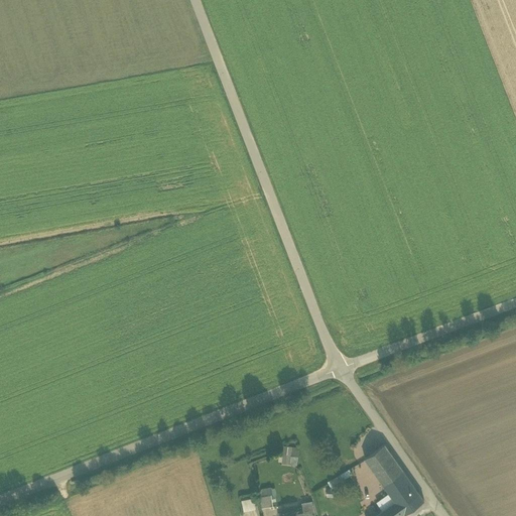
[(383,484),(403,470),(384,444),(365,458),(383,484)]
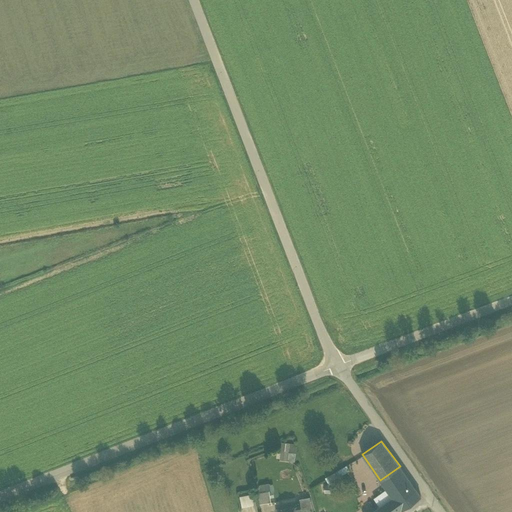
[(281,442),(280,450),(288,450),(288,452),(296,453),(294,443),(281,442)]
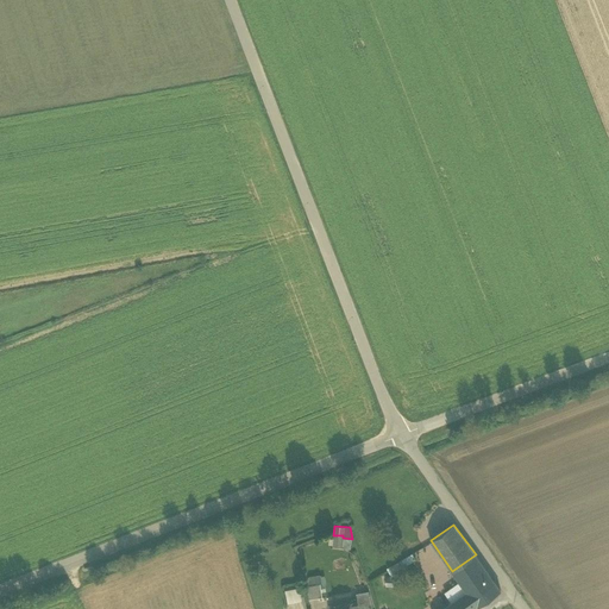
[(341,547),(343,538),(343,535),(333,535),(332,547),(341,547)]
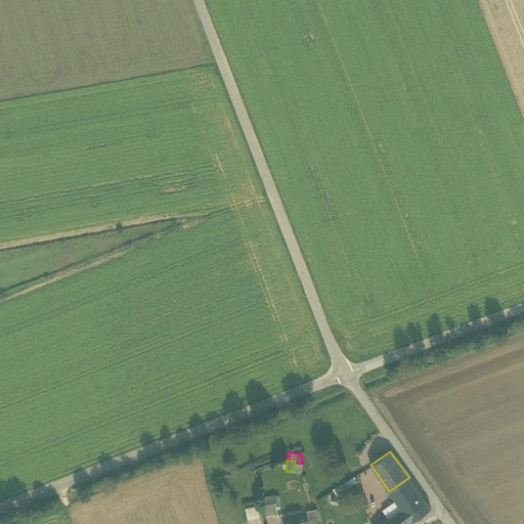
[(303,464),(295,463),(294,471),(302,472),(303,464)]
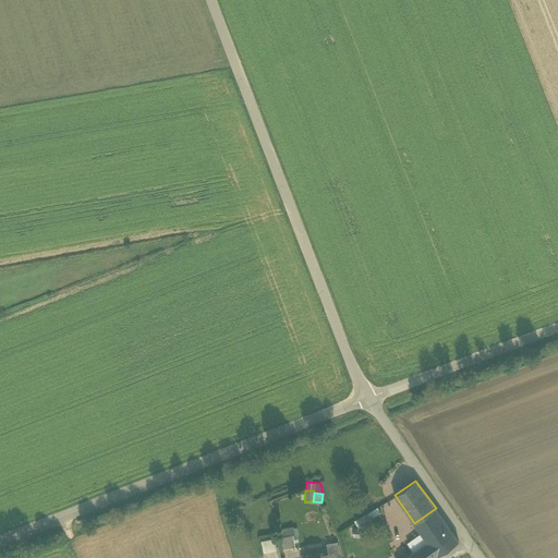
[(377,507),(354,521),(358,526),(380,512),(377,507)]
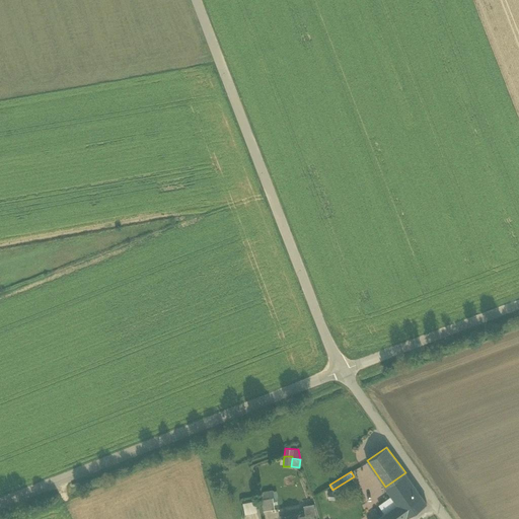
[(405,472),(385,487),(391,496),(397,504),(406,517),(427,503),(405,472)]
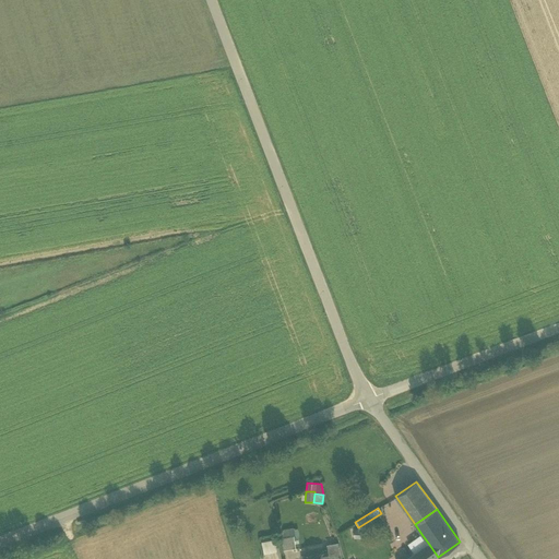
[(294,536),(295,537),(296,537),(294,527),(284,530),(282,537),(294,536)]
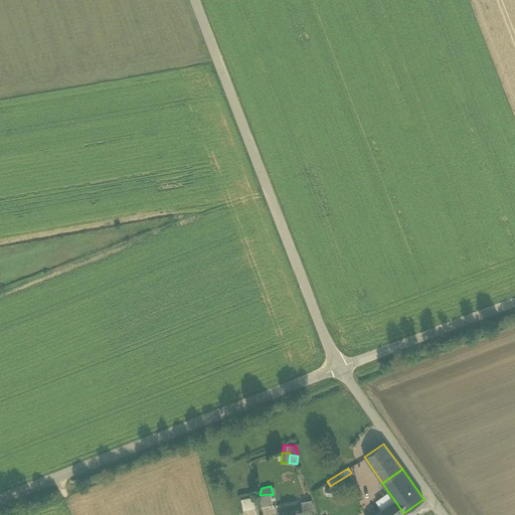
[(335,487),(327,487),(327,495),(335,495),(335,487)]
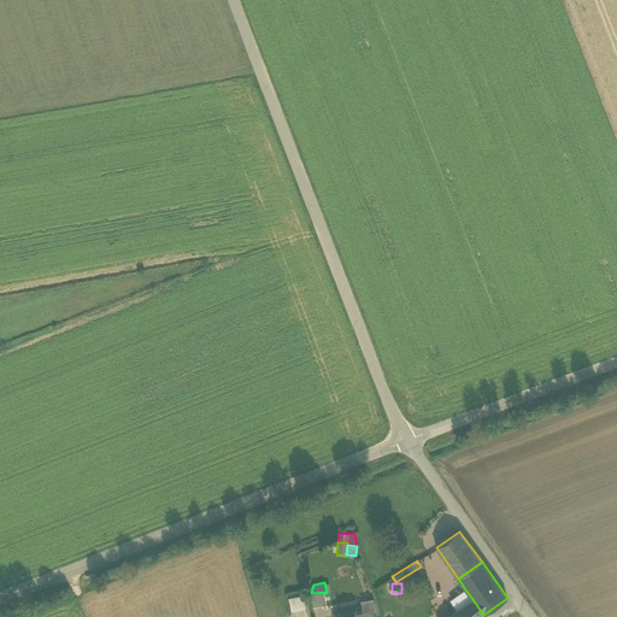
[(451,600),(457,610),(472,599),(465,589),(451,600)]
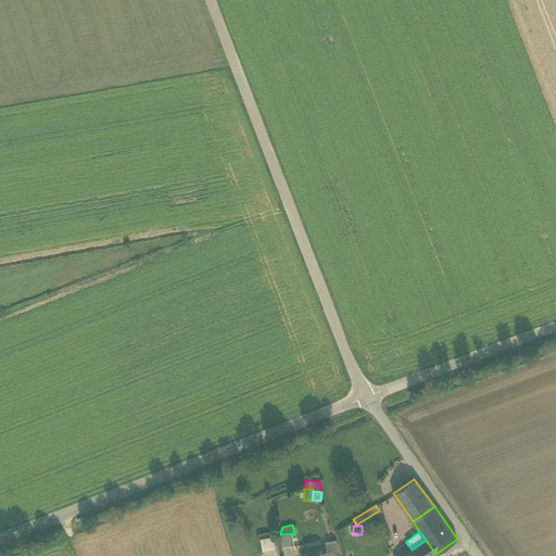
[(292,533),(280,534),(281,539),(282,547),(294,545),(293,534),(292,533)]
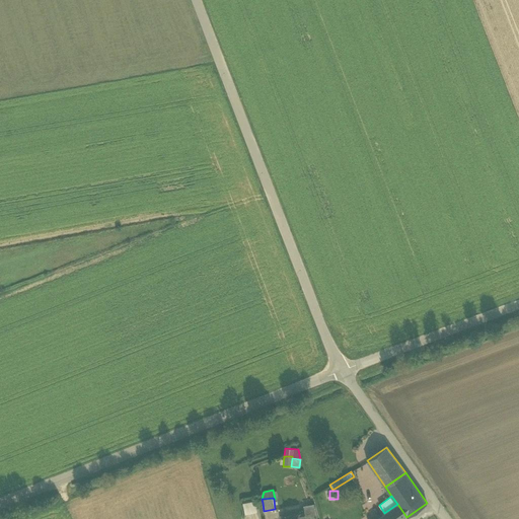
[(254,501),(243,503),(245,514),(257,512),(254,501)]
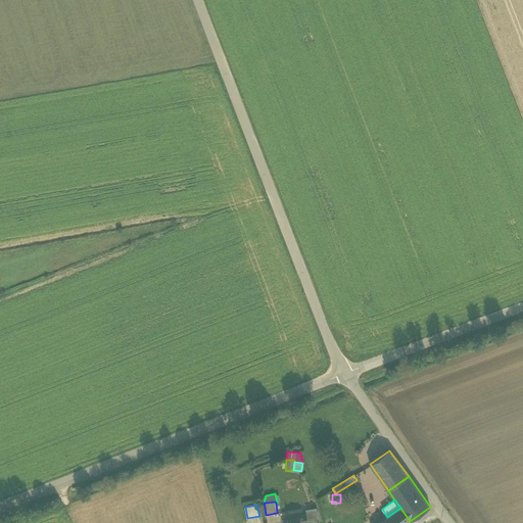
[(306,510),(307,516),(308,522),(319,522),(320,522),(317,508),(306,510)]
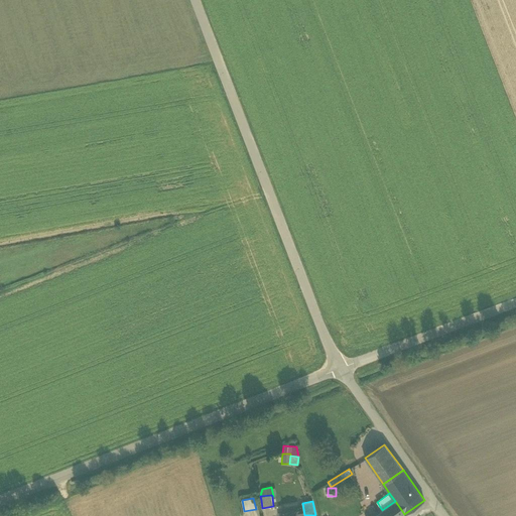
[(374,515),(401,515),(404,514),(395,501),(382,510),(374,515)]
